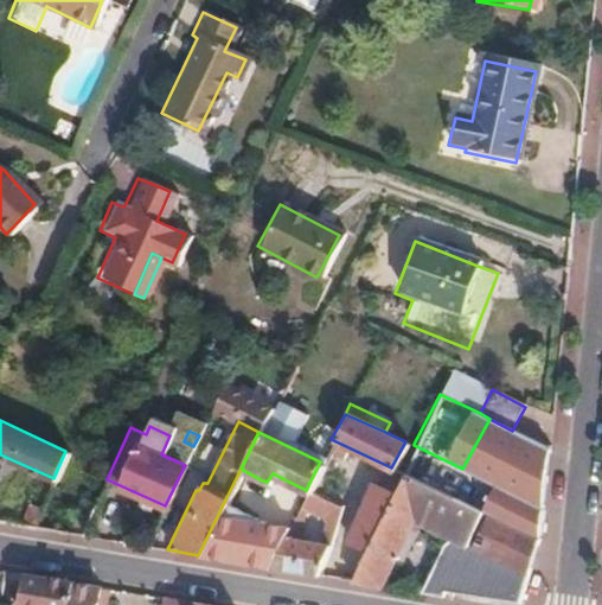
[(178,462),(185,465),(193,446),(186,443),(178,462)]
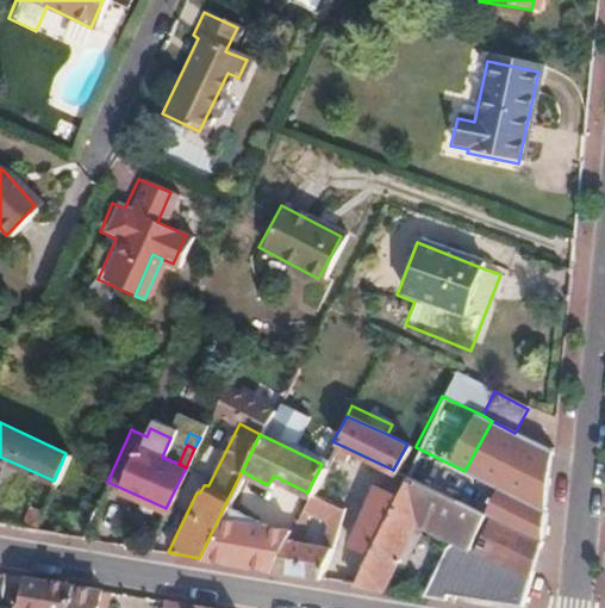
[(469,506),(484,512),(524,531),(534,509),(490,483),(465,471),(416,447),(401,476),(404,478),(409,477),(469,506)]
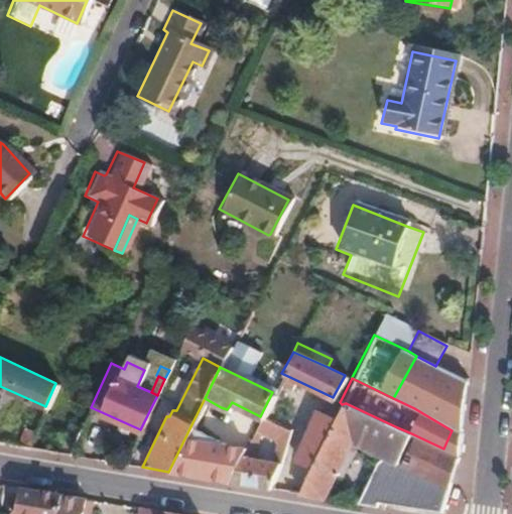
[(205,398),(193,422),(209,430),(221,407),(205,398)]
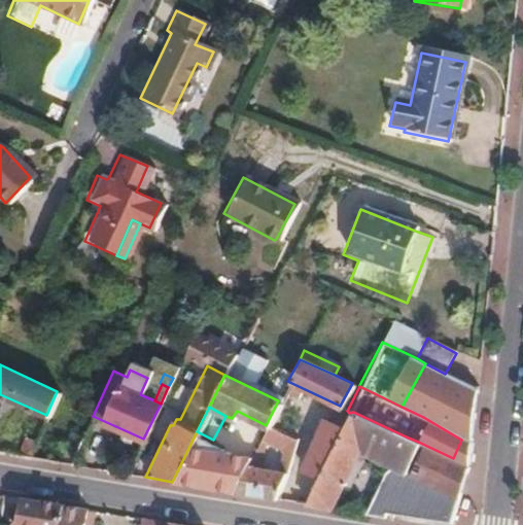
[(342,428),(317,477),(304,503),(328,508),(358,449),(391,464),(404,470),(418,442),(406,436),(353,412),(349,413),(342,428)]
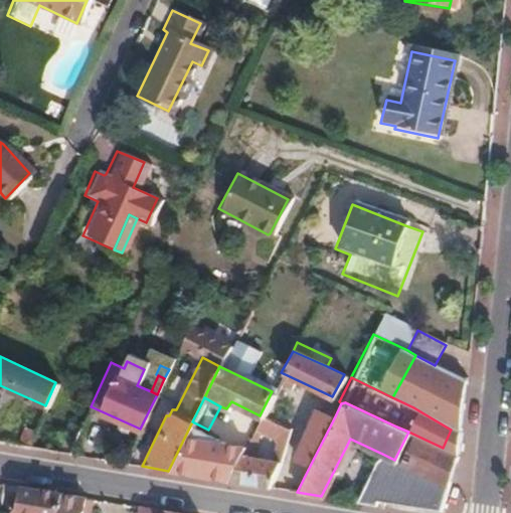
[(61,419),(42,411),(40,416),(59,424),(61,419)]
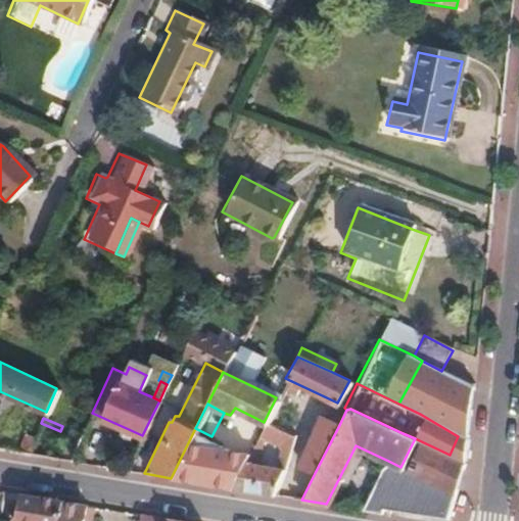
[(299,465),(315,473),(339,425),(325,418),(299,465)]
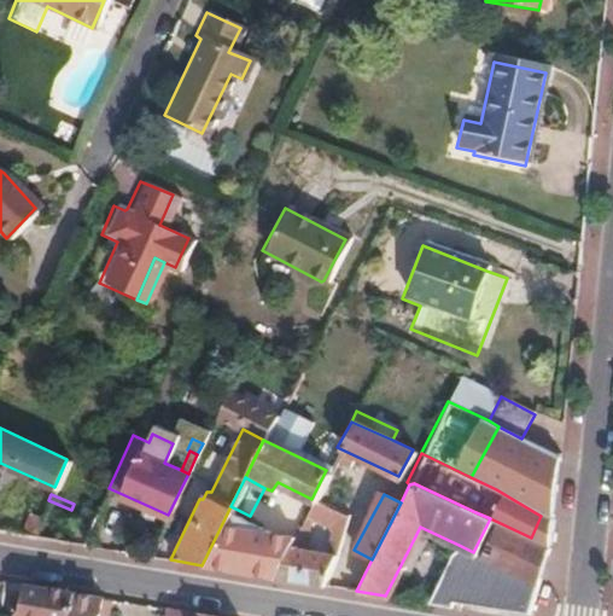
[(304,511),(311,516),(330,524),(338,527),(343,512),(310,499),(304,511)]
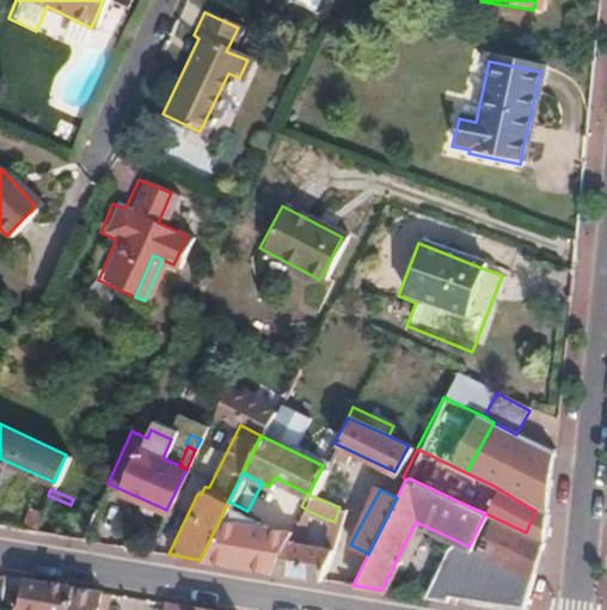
[(228,501),(200,560),(224,563),(244,524),(244,520),(247,511),(228,501)]
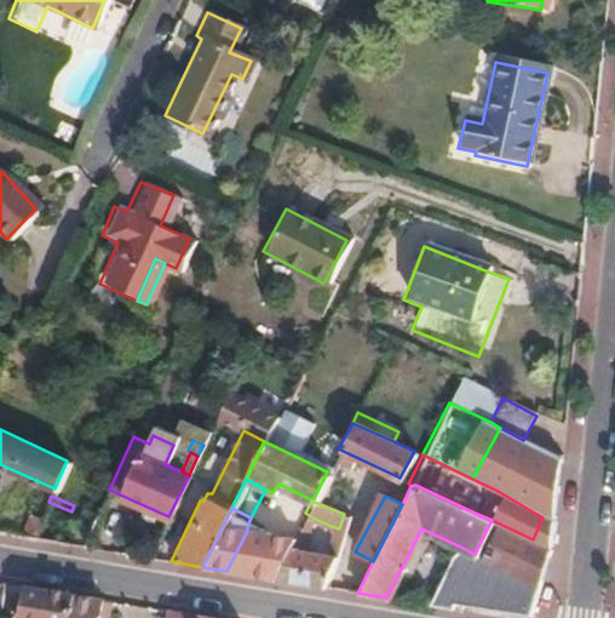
[(27,514),(17,536),(33,538),(41,518),(27,514)]
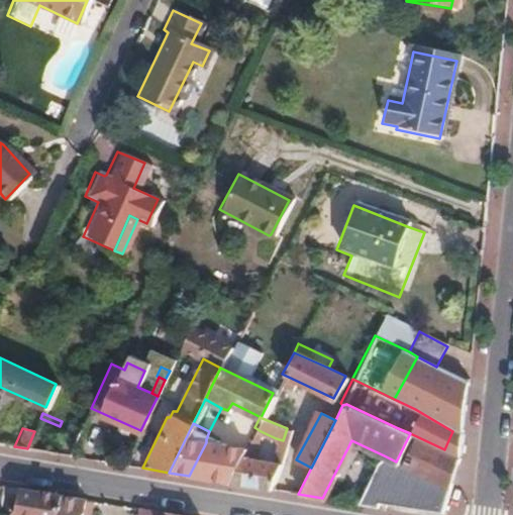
[(410,433),(396,461),(377,499),(439,511),(455,454),(444,449),(410,433)]
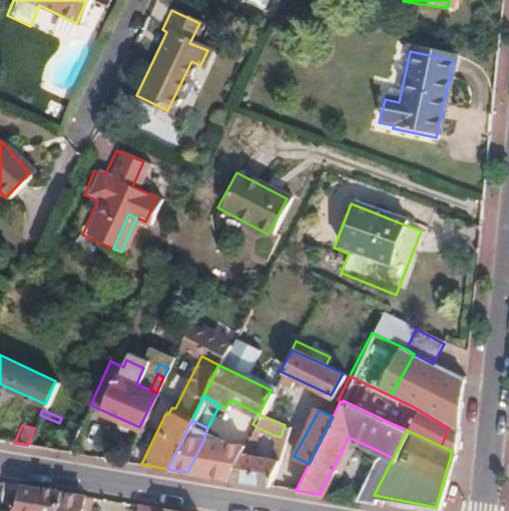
[(267,458),(274,459),(281,437),(274,435),(267,458)]
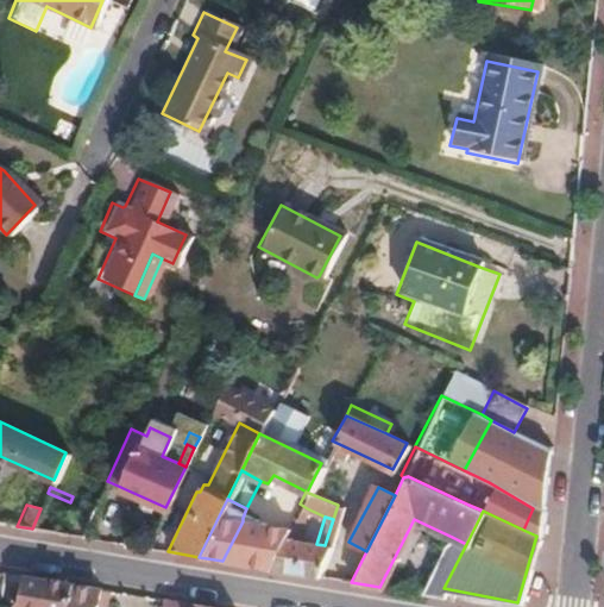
[(255,552),(271,561),(284,536),(268,527),(255,552)]
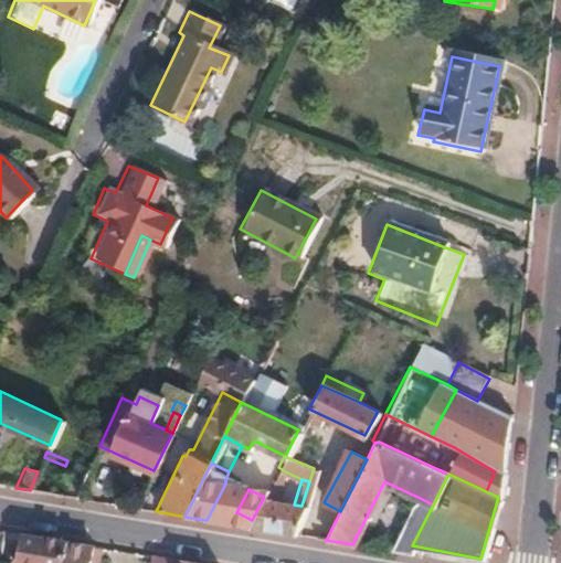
[(264,497),(252,520),(249,527),(292,534),(306,507),(302,506),(294,505),(266,499),(264,497)]
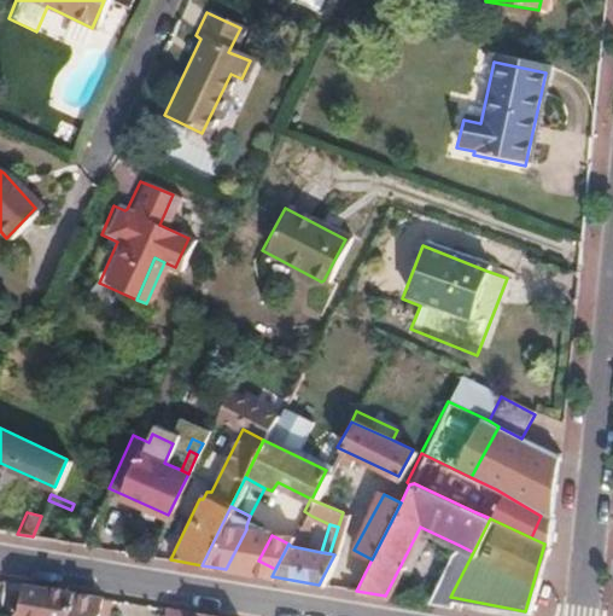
[(473,552),(459,545),(449,553),(425,602),(447,605),(450,597),(473,552)]
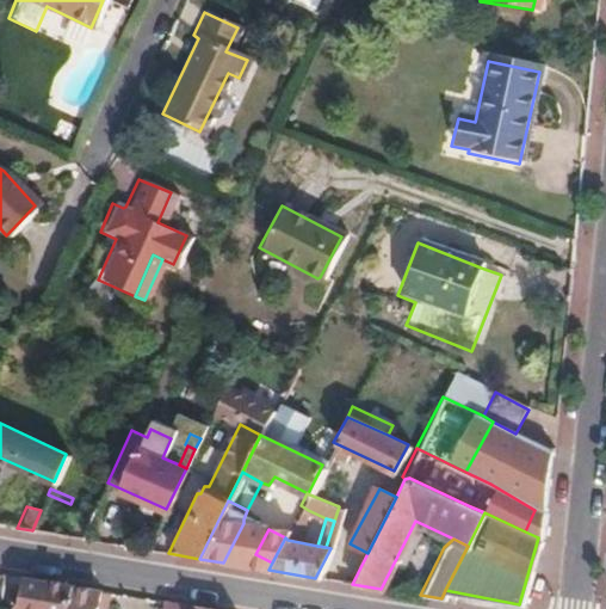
[(66,608),(70,583),(22,574),(16,608),(22,608),(66,608)]
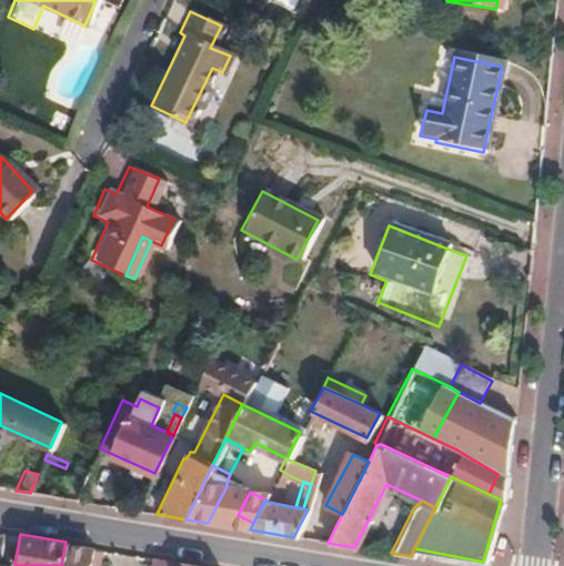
[(66,542),(61,565),(175,565),(178,559),(152,556),(150,565),(87,565),(91,545),(66,542)]
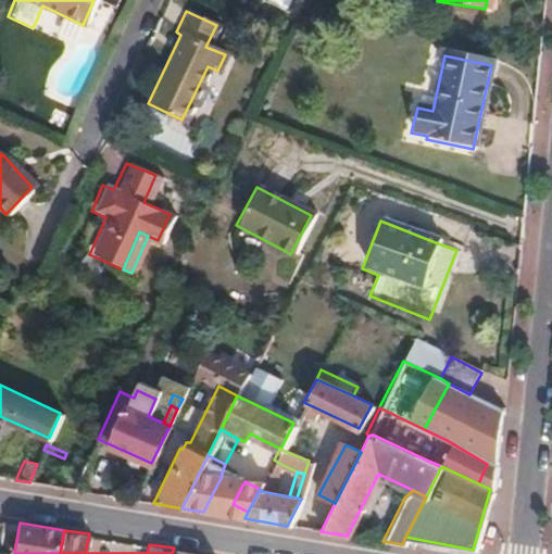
[(93,553),(97,536),(89,533),(85,553),(93,553)]
